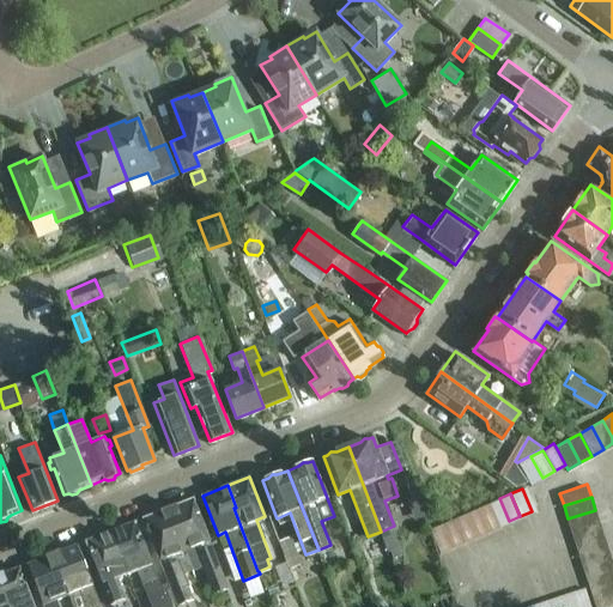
[(499,498),(487,503),(497,526),(509,521),(499,498)]
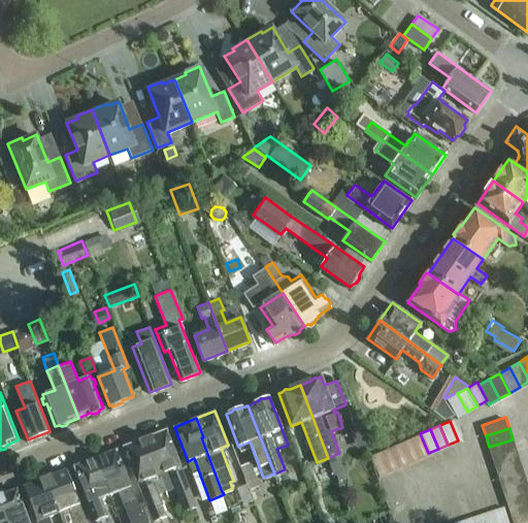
[(166,430),(145,438),(163,483),(171,480),(184,511),(196,505),(166,430)]
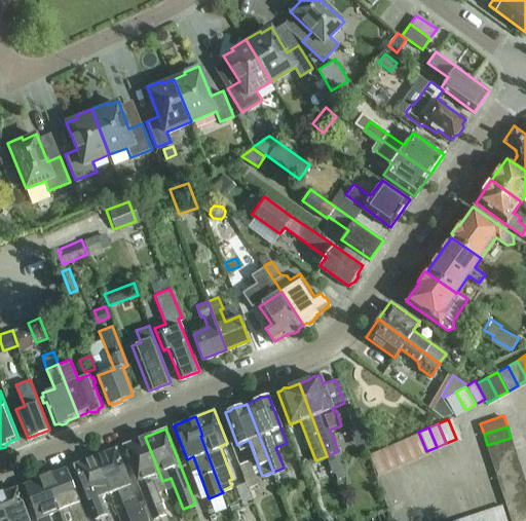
[(418,432),(409,436),(417,455),(426,451),(418,432)]
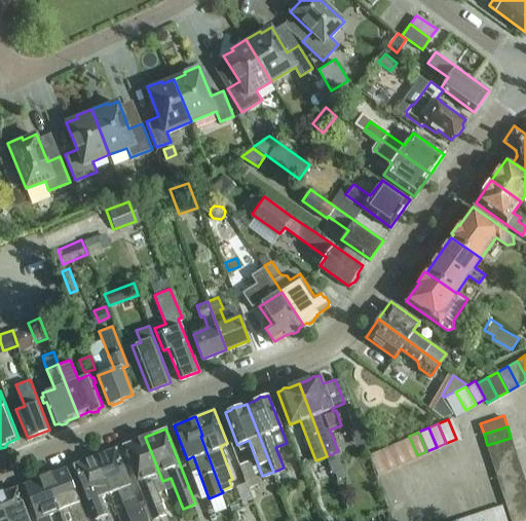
[(409,436),(399,440),(407,459),(417,455),(409,436)]
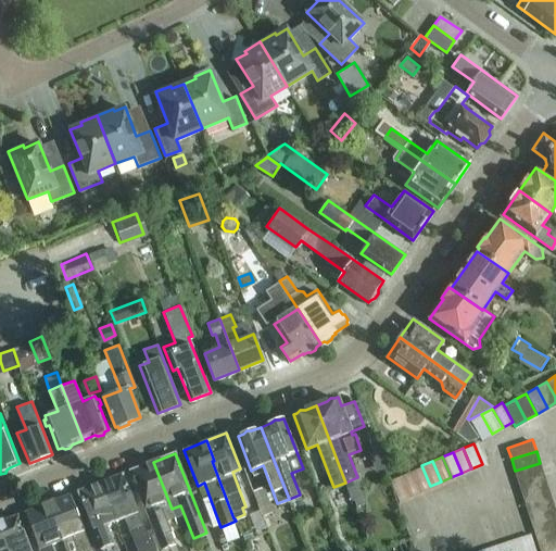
[(153,527),(149,529),(158,550),(177,550),(165,520),(175,515),(172,509),(153,462),(130,471),(153,527)]
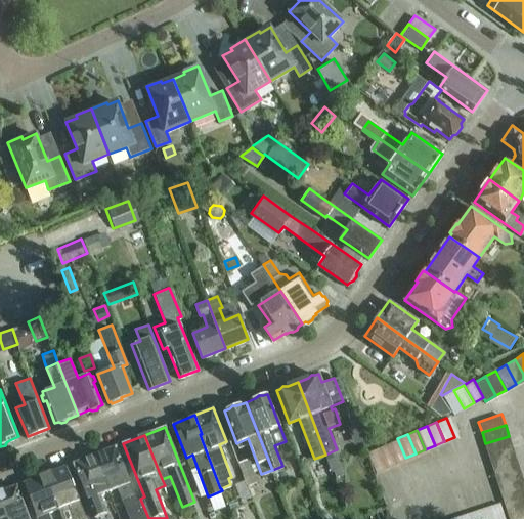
[(485,443),(489,455),(513,446),(509,436),(485,443)]
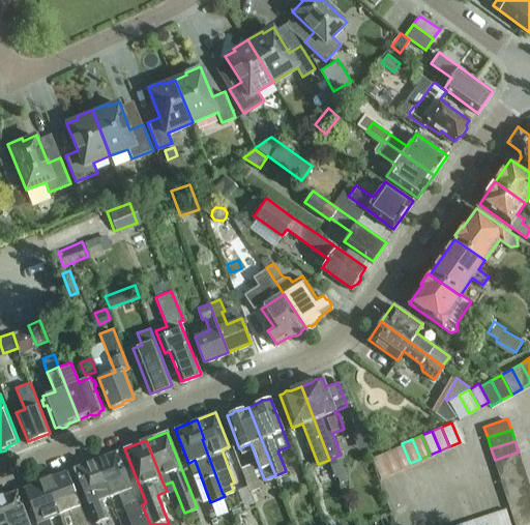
[(402,443),(391,448),(401,468),(410,463),(402,443)]
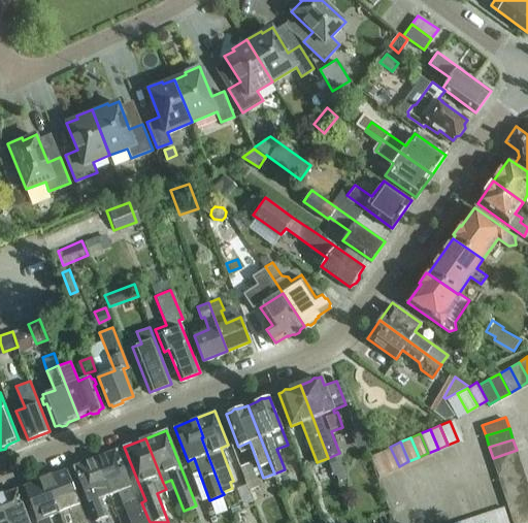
[(390,447),(381,451),(389,470),(399,466),(390,447)]
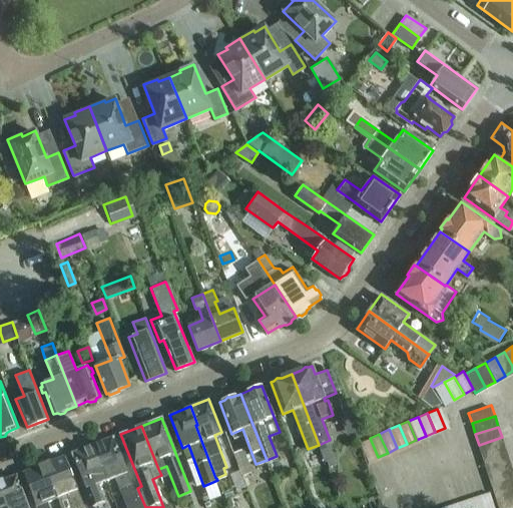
[(93,445),(106,479),(115,476),(127,507),(145,507),(137,488),(136,489),(132,486),(113,437),(93,445)]
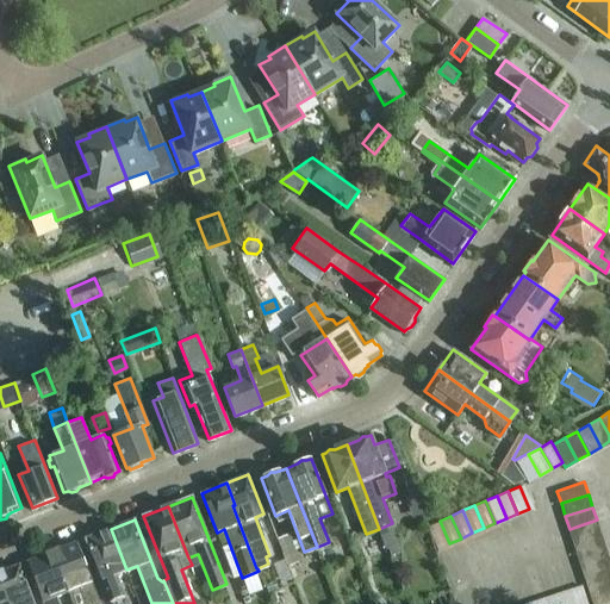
[(570,529),(573,541),(601,533),(597,520),(570,529)]
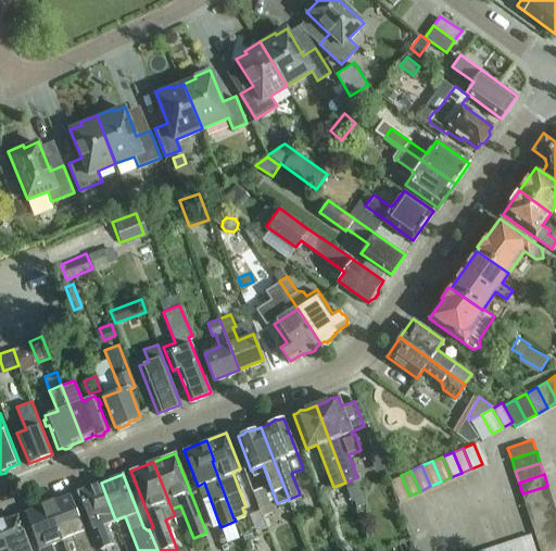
[(409,496),(401,475),(390,479),(399,500),(409,496)]
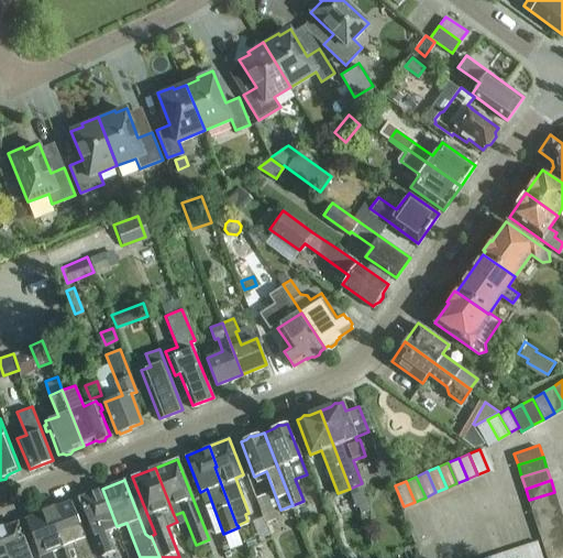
[(350,489),(356,505),(368,501),(362,483),(350,489)]
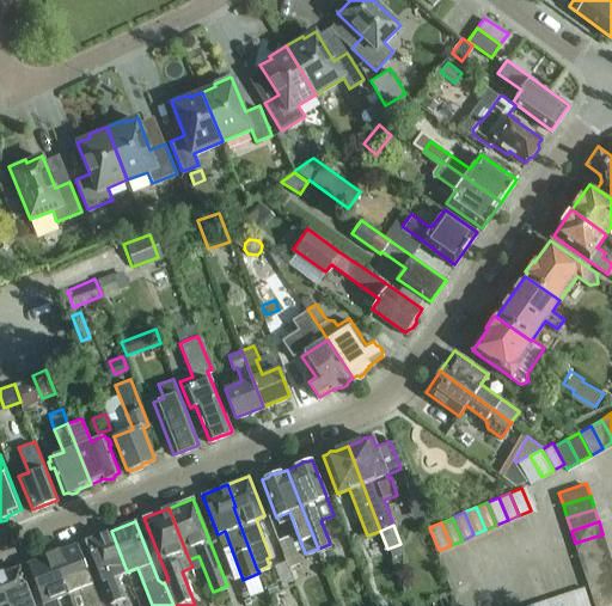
[(117,575),(127,571),(111,531),(86,540),(111,603),(126,597),(117,575)]
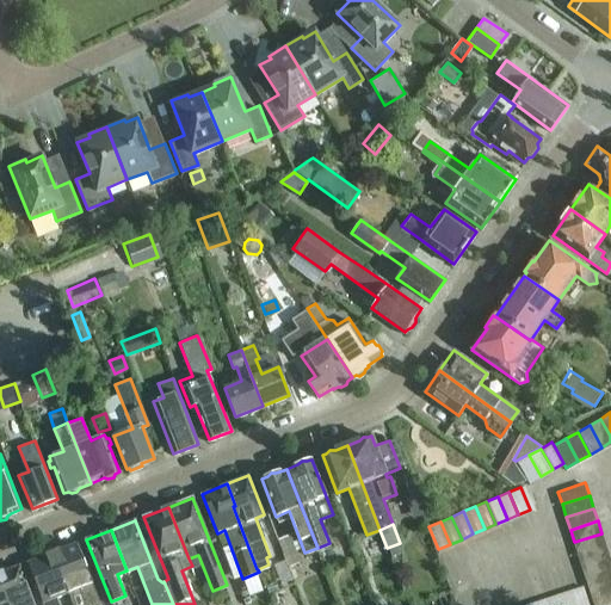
[(574,542),(579,555),(606,547),(602,533),(574,542)]
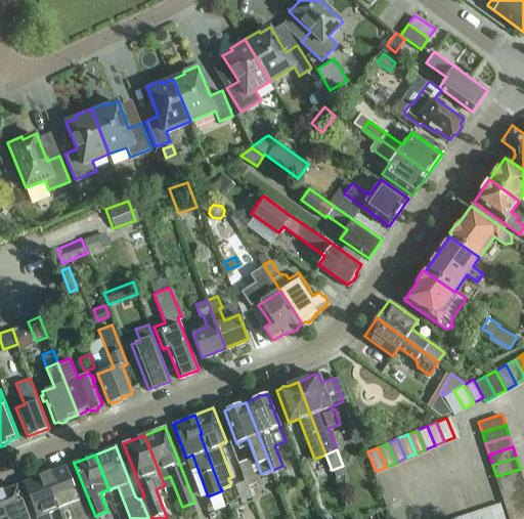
[(67,465),(45,473),(58,507),(69,504),(74,518),(82,518),(87,517),(67,465)]
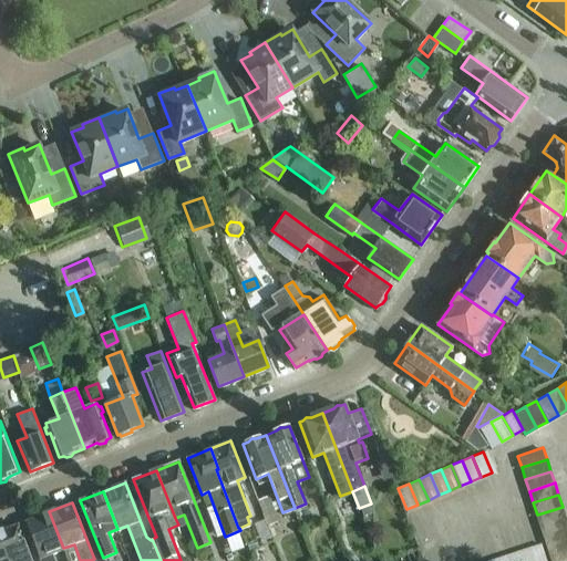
[(537,515),(540,527),(566,518),(563,507),(537,515)]
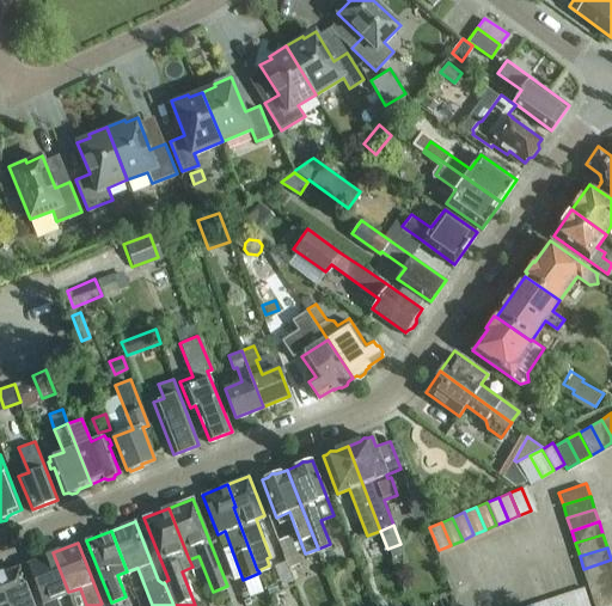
[(68,592),(53,552),(29,562),(44,605),(60,605),(56,597),(68,592)]
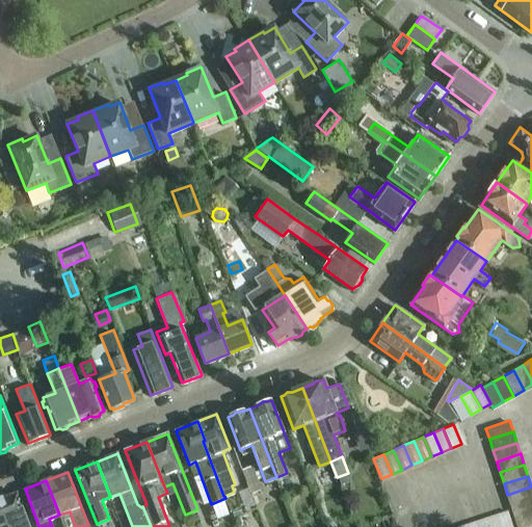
[(507,495),(511,505),(531,498),(531,489),(531,486),(507,495)]
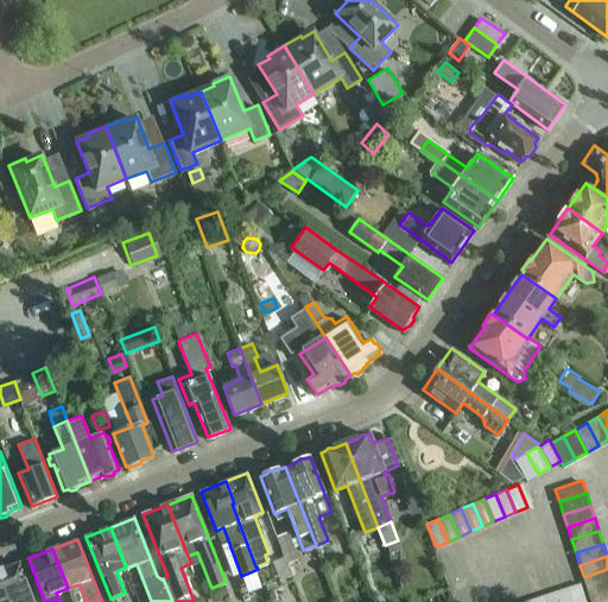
[(35,601),(19,562),(0,569),(0,574),(11,601),(35,601)]
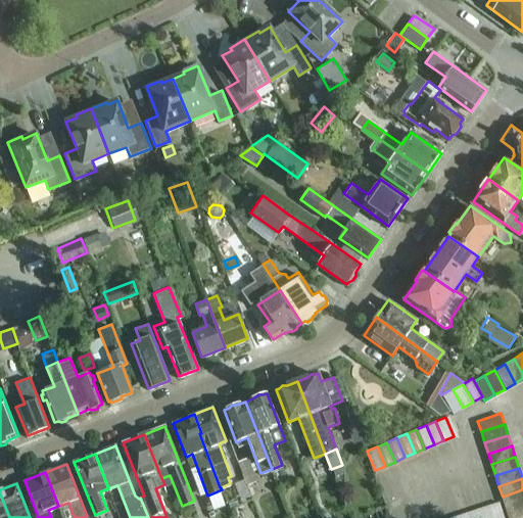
[(522,489),(503,497),(506,508),(522,502),(522,489)]
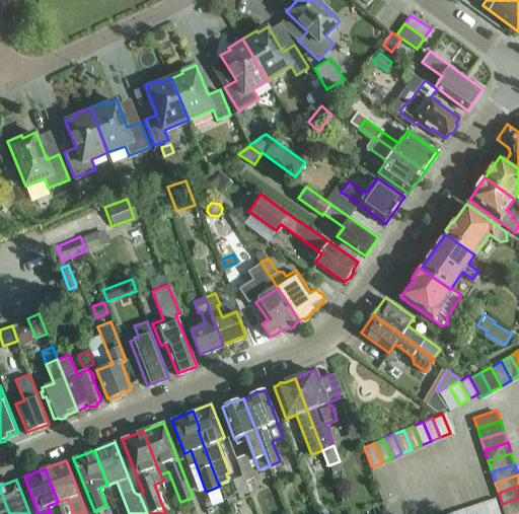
[(9,513),(0,490),(0,513),(9,513)]
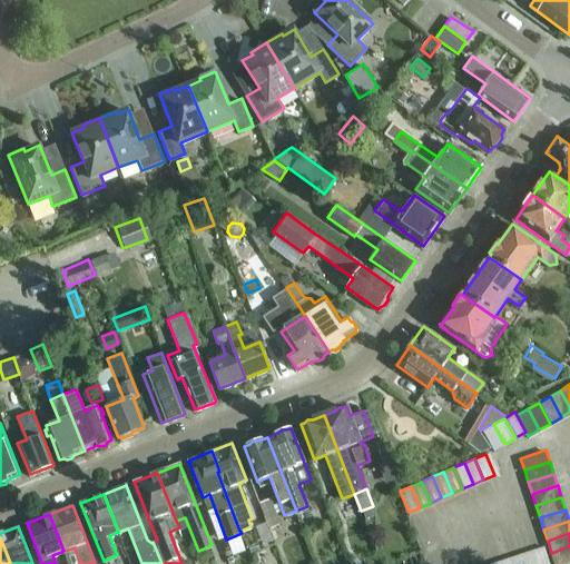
[(550,563),(544,545),(533,548),(538,563),(550,563)]
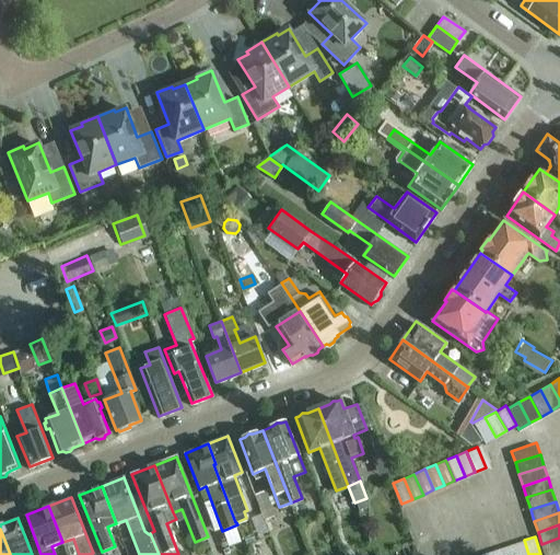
[(559,538),(541,544),(545,554),(548,554),(559,551),(559,538)]
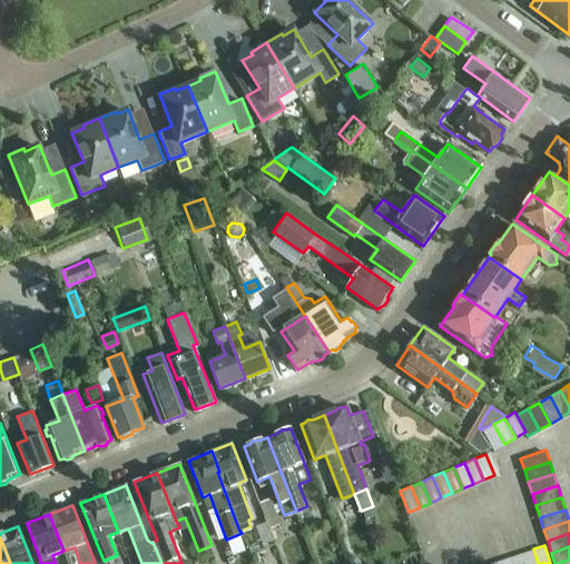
[(538,563),(533,548),(522,552),(526,563),(538,563)]
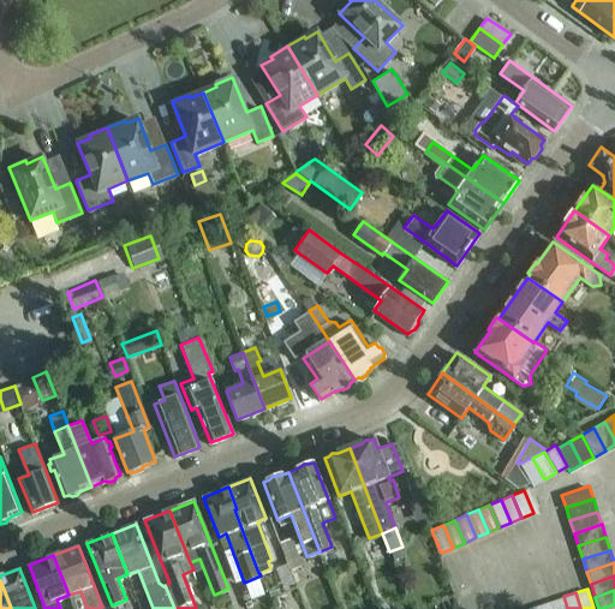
[(567,608),(563,596),(551,601),(554,608),(567,608)]
